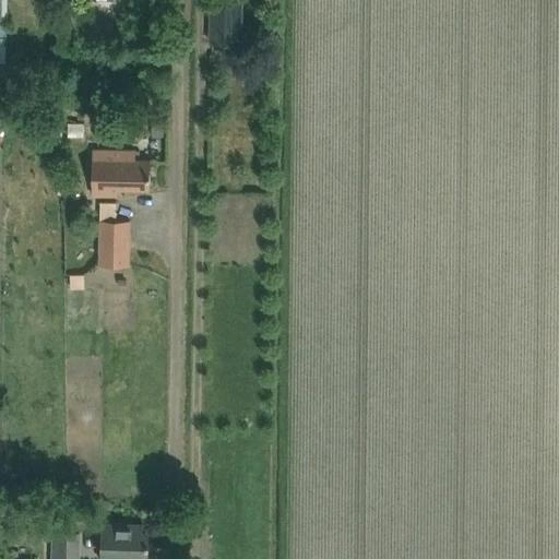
[(0,0),(0,61),(6,61),(7,35),(8,35),(9,0),(0,0)]
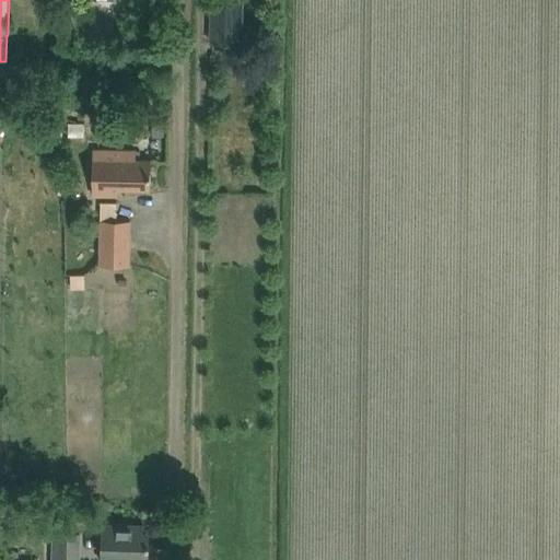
[(82,0),(82,9),(124,9),(123,0),(82,0)]
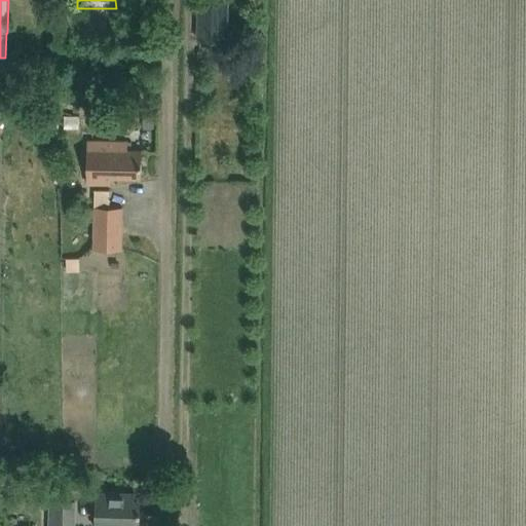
[(229,0),(198,0),(198,39),(229,39),(229,0)]
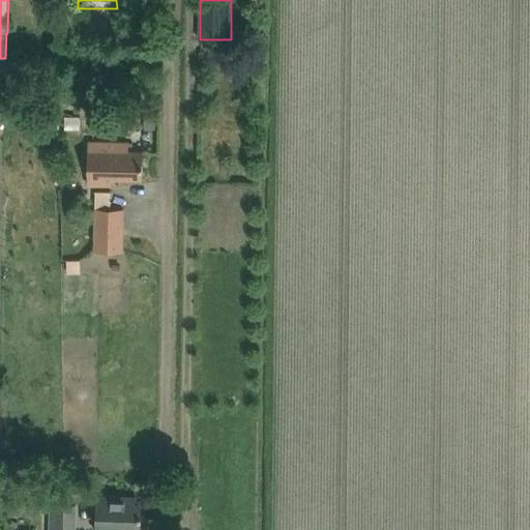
[(93,122),(89,129),(93,136),(100,136),(105,128),(100,122),(93,122)]
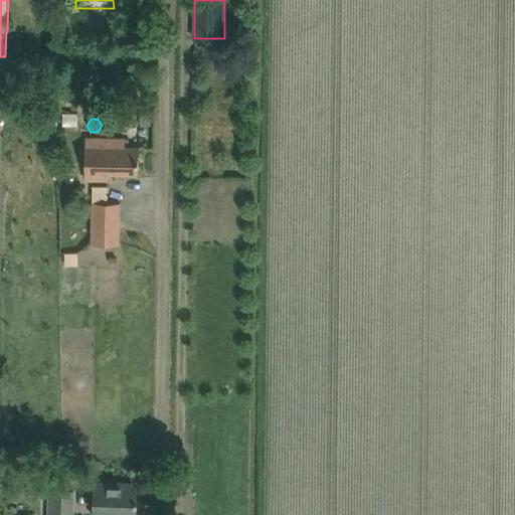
[(125,138),(107,138),(87,137),(86,179),(110,180),(110,173),(138,174),(139,147),(125,147),(125,138)]
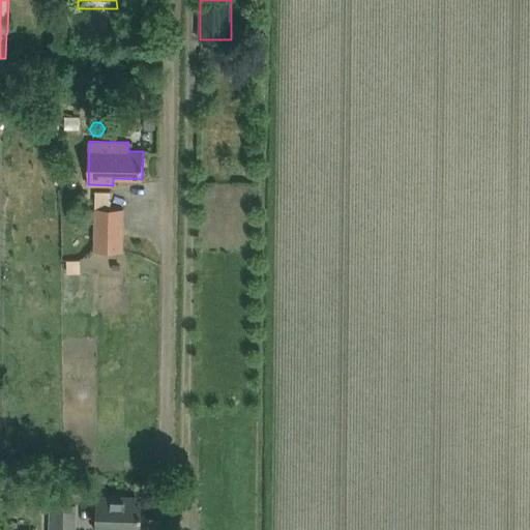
[(124,208),(95,208),(94,251),(123,252),(124,208)]
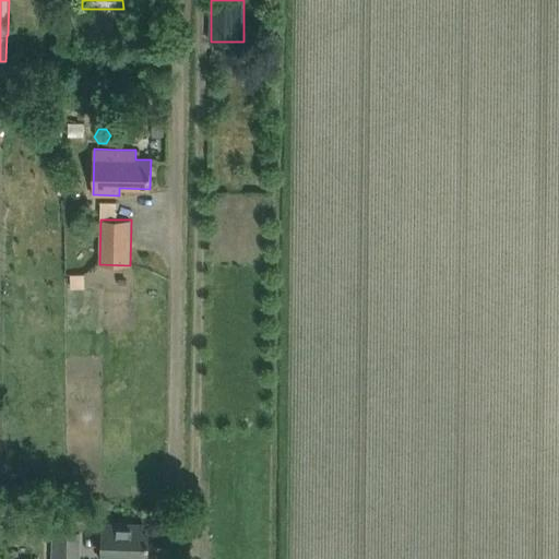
[(85,274),(71,274),(71,292),(85,292),(85,274)]
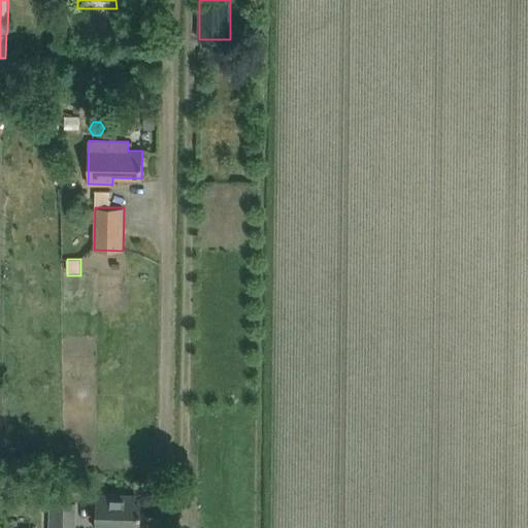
[(95,527),(139,527),(141,501),(135,501),(135,495),(96,494),(95,527)]
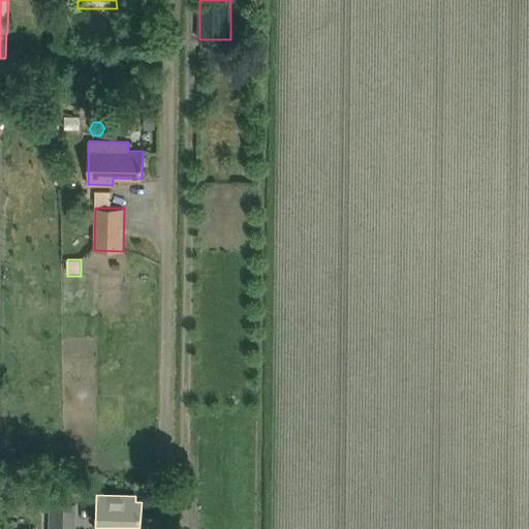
[(0,511),(8,512),(8,498),(0,497),(0,511)]
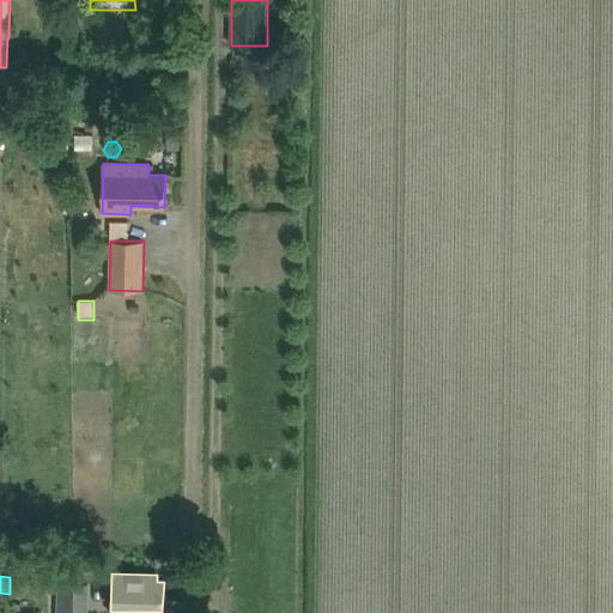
[(59,581),(58,612),(89,612),(90,581),(59,581)]
